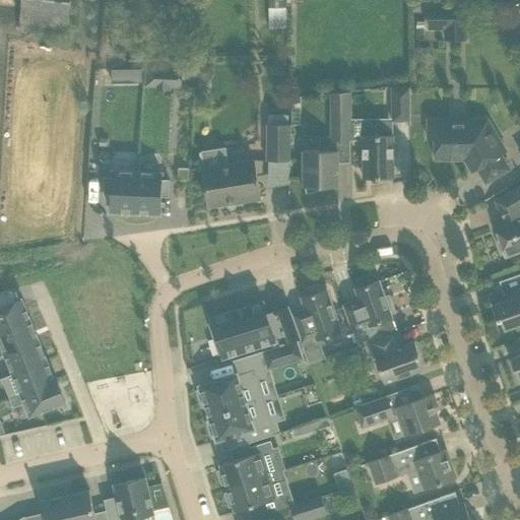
[(21,0),(18,31),(64,37),(68,0),(21,0)]
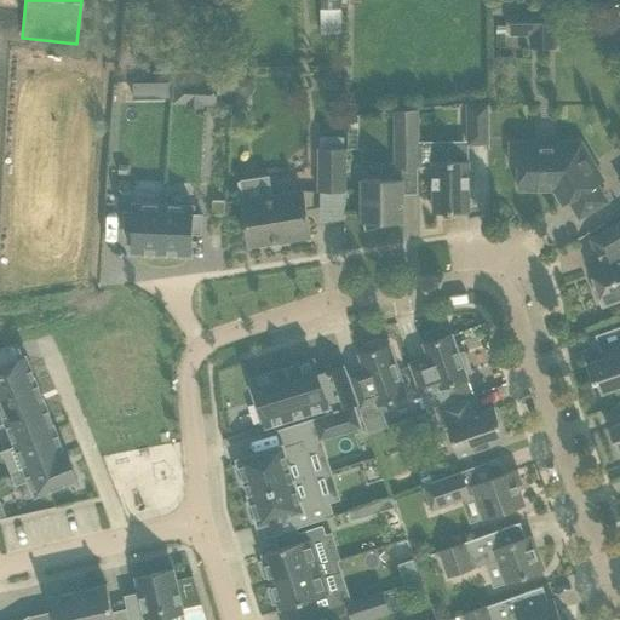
[(320,0),(319,33),(342,34),(343,0),(320,0)]
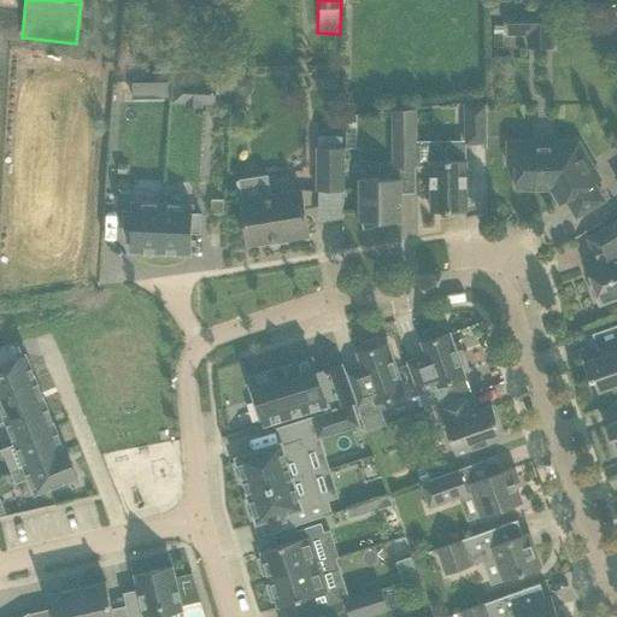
[(507,9),(507,34),(553,34),(553,9),(507,9)]
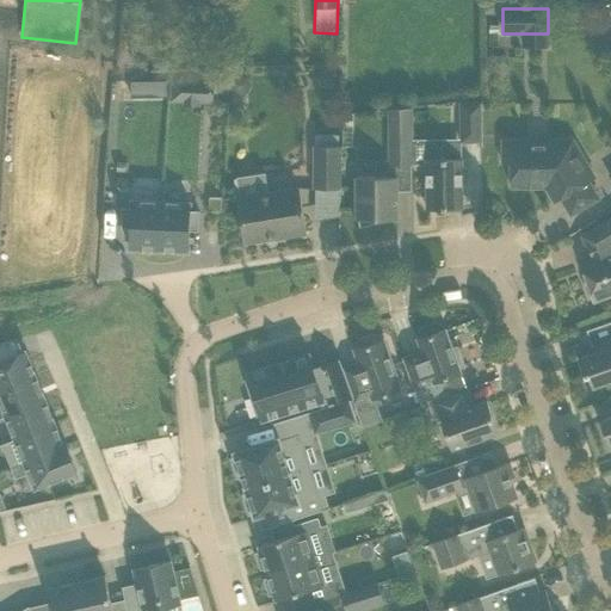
[(136,55),(133,60),(134,65),(137,68),(142,67),(146,63),(146,57),(141,55),(136,55)]
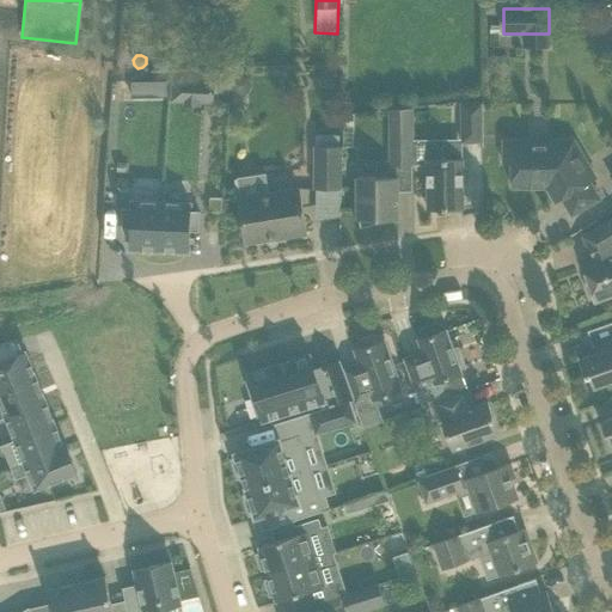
[(148,97),(148,80),(130,80),(130,97),(148,97)]
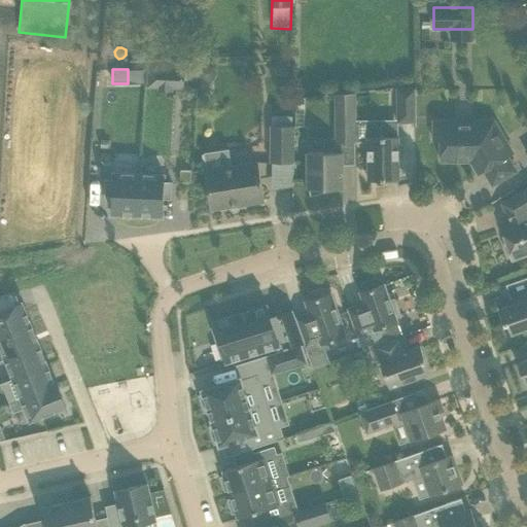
[(396,123),(415,123),(414,89),(396,89),(396,123)]
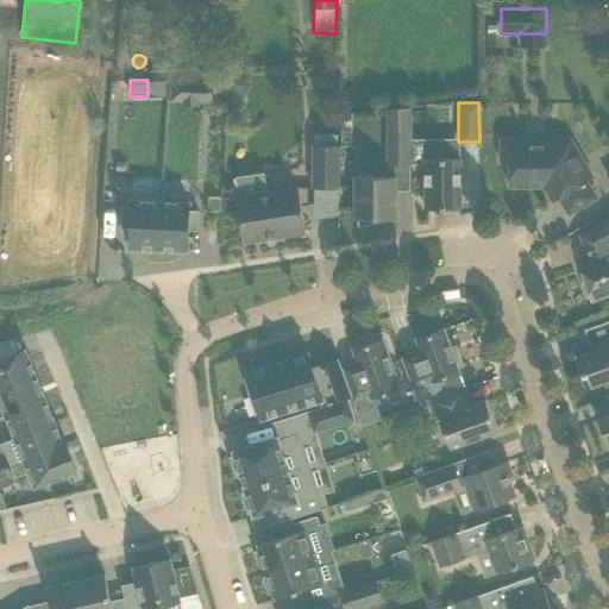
[(387,108),(387,163),(410,163),(410,124),(410,106),(387,108)]
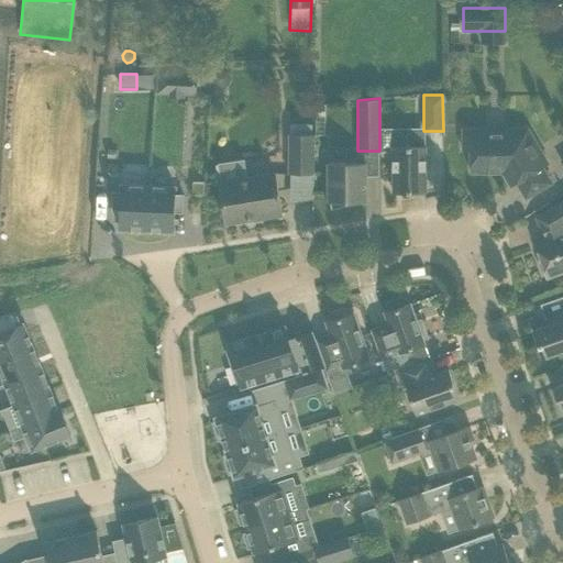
[(471,173),(493,173),(503,173),(510,186),(516,183),(526,199),(551,184),(542,167),(548,164),(527,129),(462,129),(462,150),(470,150),(471,173)]
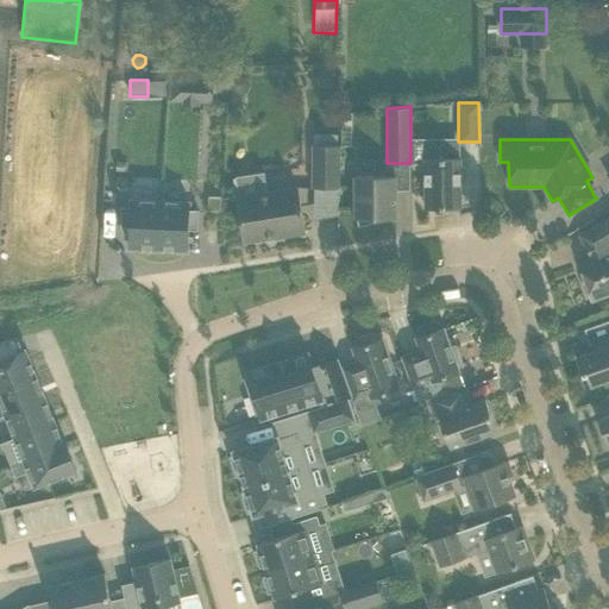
[(312,186),(339,187),(339,146),(312,146),(312,186)]
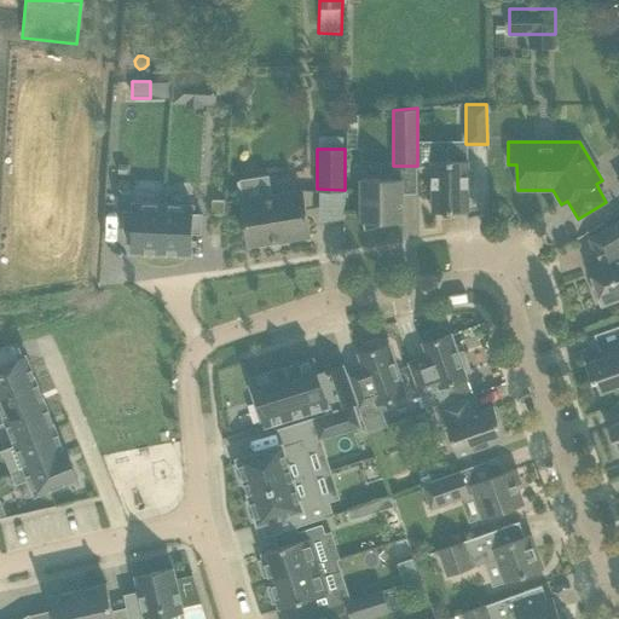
[(432,161),(432,187),(432,212),(468,212),(467,160),(460,160),(460,156),(455,151),(439,151),(437,155),(437,161),(432,161)]
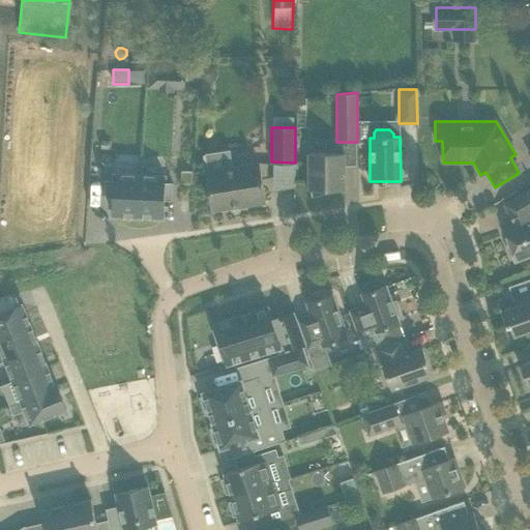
[(308,153),(308,190),(345,190),(344,153),(308,153)]
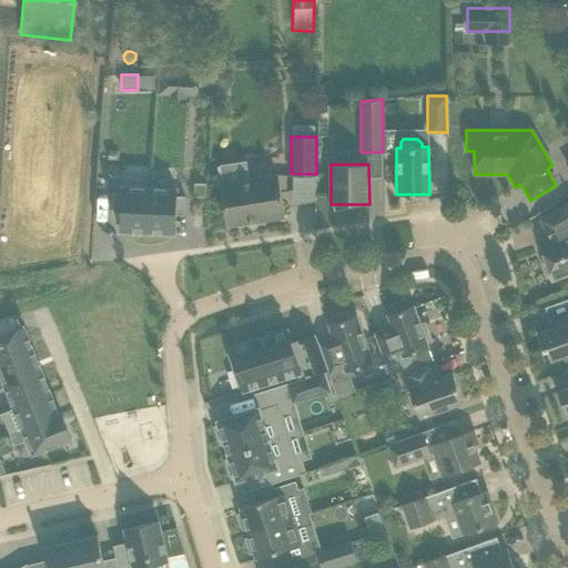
[(220,183),(226,226),(284,217),(277,174),(220,183)]
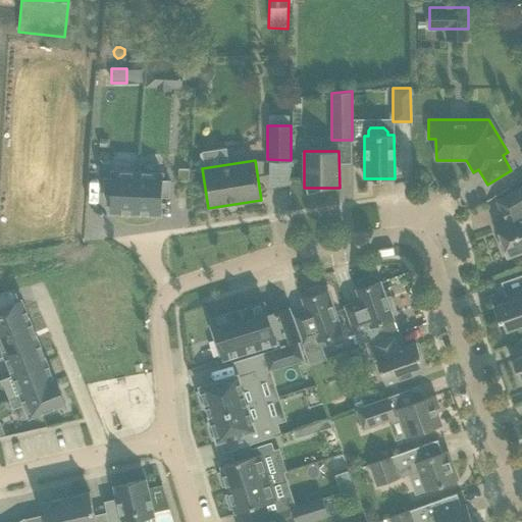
[(137,172),(112,171),(111,178),(104,178),(103,195),(111,195),(110,212),(135,213),(137,172)]
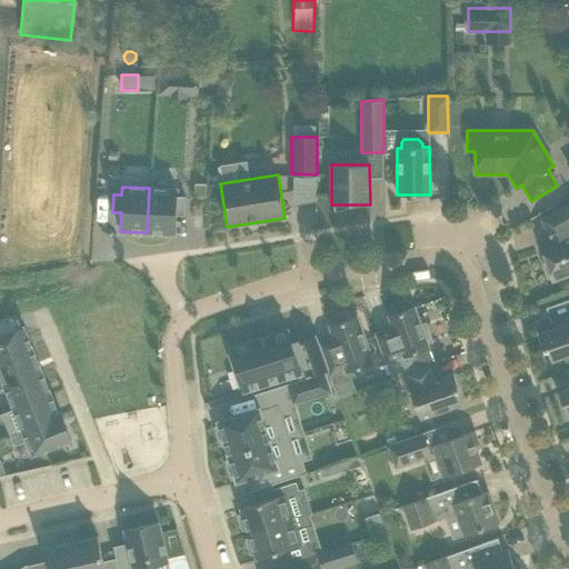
[(147,232),(175,233),(176,216),(186,217),(187,197),(176,197),(177,189),(149,188),(147,232)]
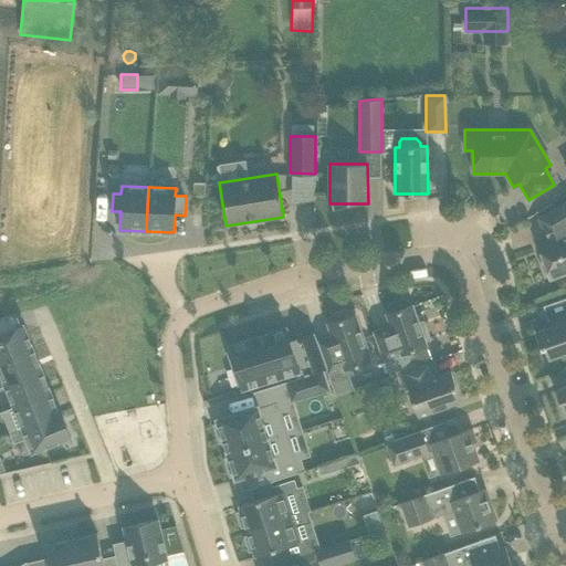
[(538,245),(544,263),(542,263),(542,268),(544,272),(546,275),(548,274),(549,279),(565,272),(565,203),(540,219),(547,241),(538,245)]
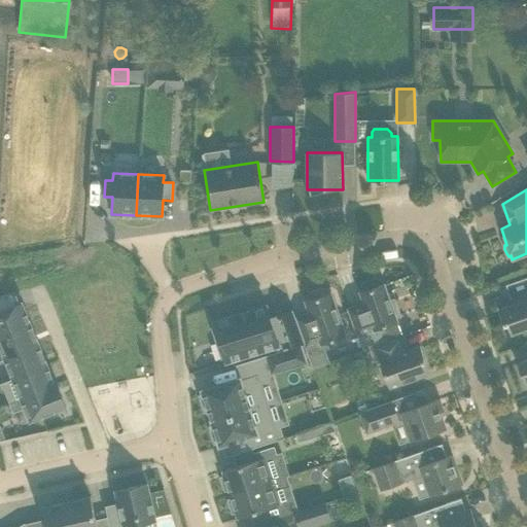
[(526,277),(505,285),(513,305),(499,310),(504,325),(507,324),(511,335),(526,327),(526,277)]
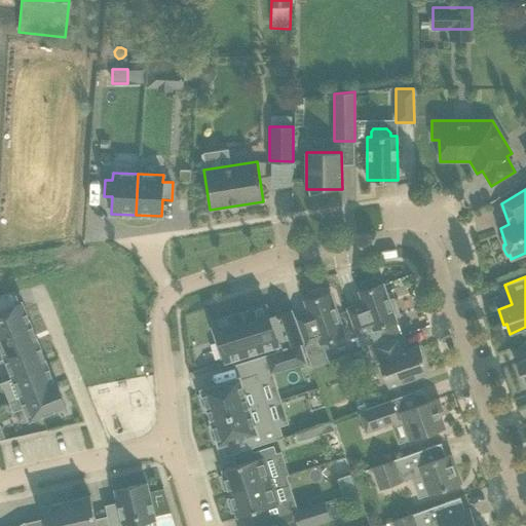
[(401,335),(396,321),(395,317),(399,316),(392,299),(388,300),(382,284),(378,286),(374,284),(366,287),(364,291),(360,292),(364,304),(347,309),(351,320),(359,339),(362,349),(370,346),(401,335)]
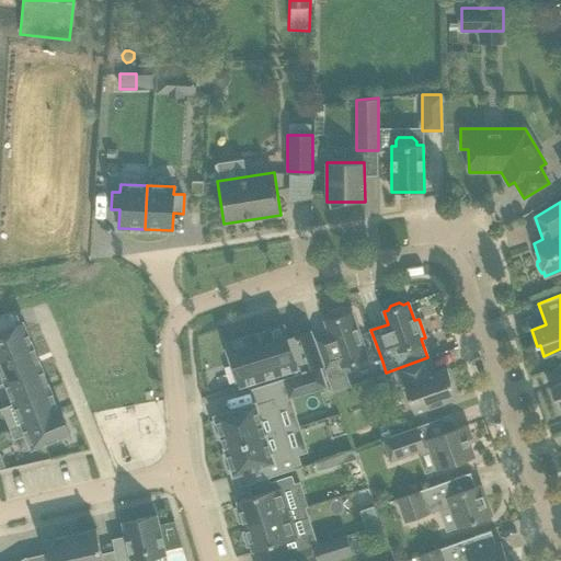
[(368,357),(358,332),(352,311),(345,313),(341,311),(332,315),(330,319),(324,321),(329,333),(315,339),(318,348),(324,365),(324,366),(333,391),(350,386),(344,371),(353,369),(351,363),(368,357)]
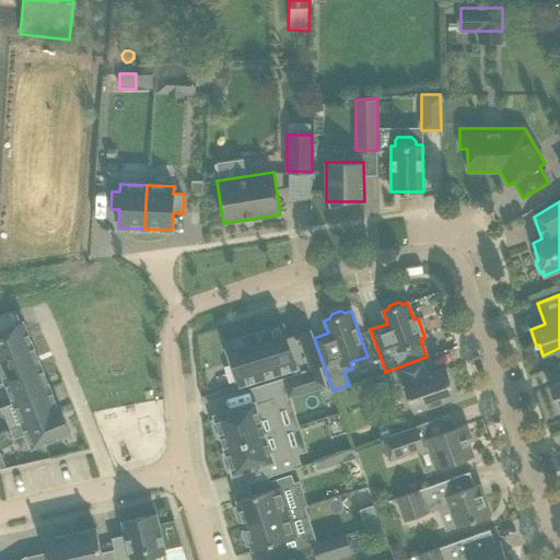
[(0,329),(0,357),(32,345),(23,322),(0,329)]
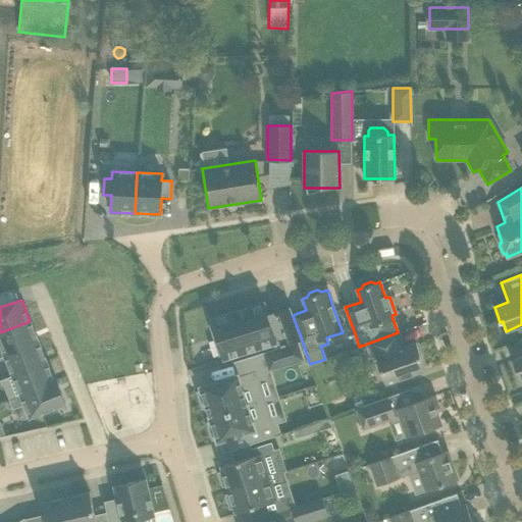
[(293,315),(291,308),(274,313),(268,316),(264,304),(251,309),(251,308),(232,313),(233,314),(211,321),(212,324),(209,325),(215,346),(218,345),(223,359),(250,351),(249,348),(273,340),(276,348),(286,345),(302,340),(296,324),(293,315)]
